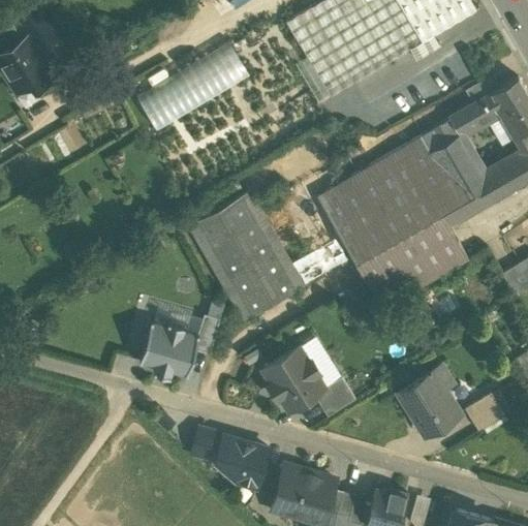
[(469,0),(325,0),(286,24),(331,98),(408,52),(414,62),(439,48),(433,36),(476,10),(469,0)]
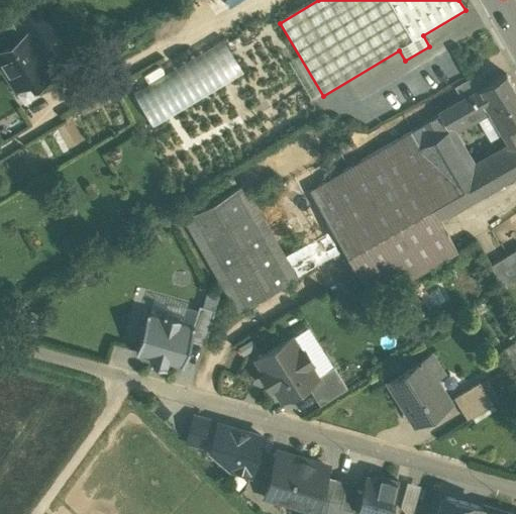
[(12,23),(0,30),(0,49),(21,36),(12,23)]
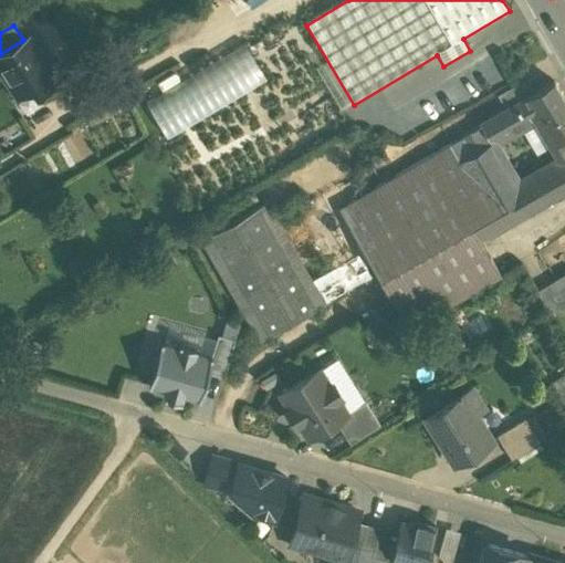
[(23,40),(0,54),(0,66),(10,83),(11,82),(21,97),(34,89),(38,94),(58,81),(39,50),(38,51),(28,37),(23,40)]
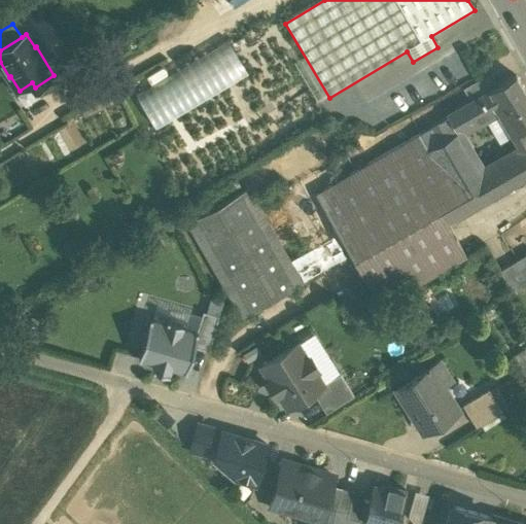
[(139,99),(158,131),(248,74),(229,43),(139,99)]
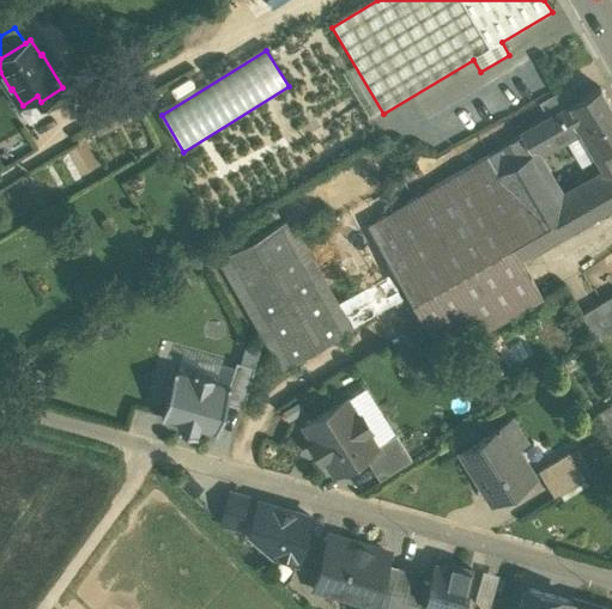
[(571,108),(570,109),(582,129),(600,160),(611,153),(611,110),(600,91),(571,108)]
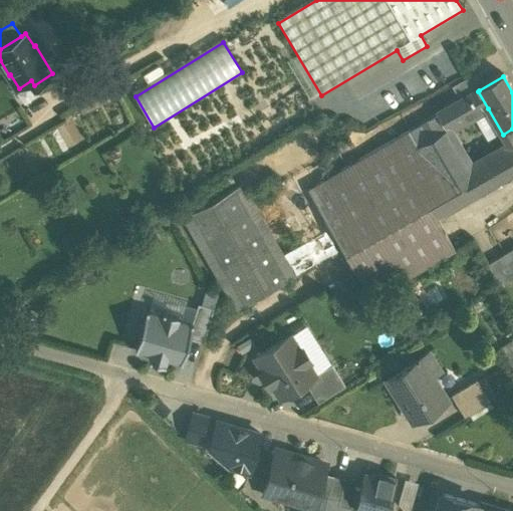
[(472,77),(452,89),(460,101),(478,91),(479,90),(472,77)]
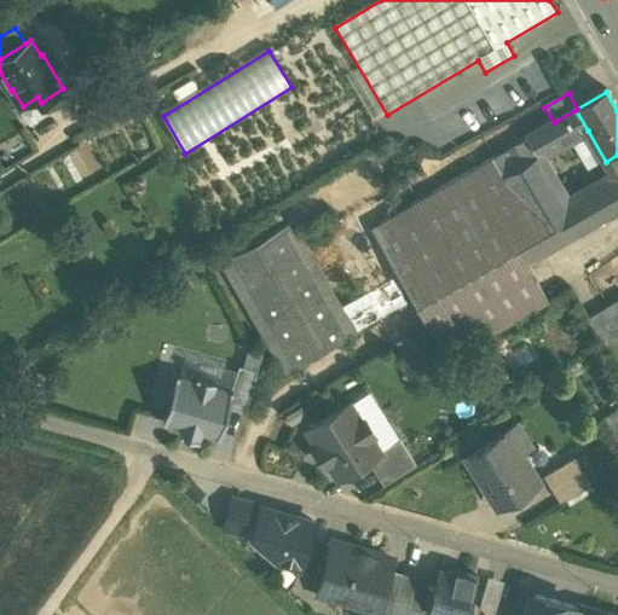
[(554,122),(525,139),(526,141),(537,161),(538,160),(588,131),(576,110),(554,122)]
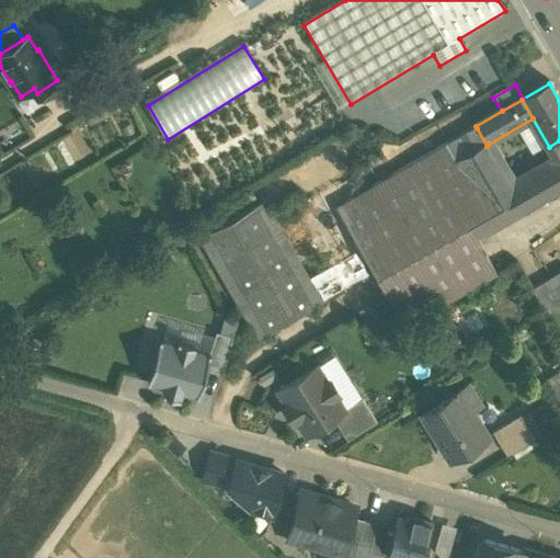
[(513,189),(488,145),(487,146),(477,128),(447,146),(483,206),(511,191),(511,190),(513,189)]
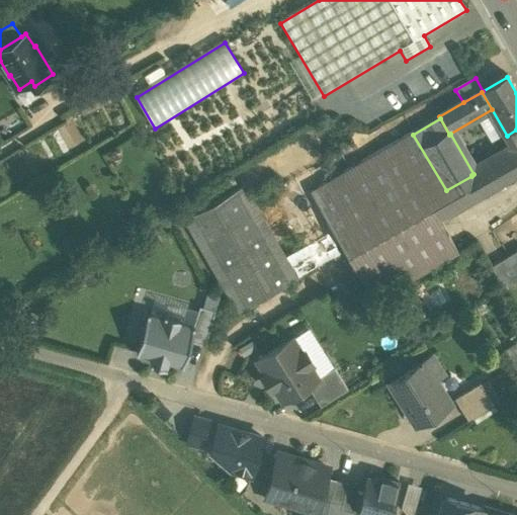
[(412,134),(310,194),(374,305),(458,255),(439,222),(437,223),(426,202),(446,190),(413,135),(412,134)]
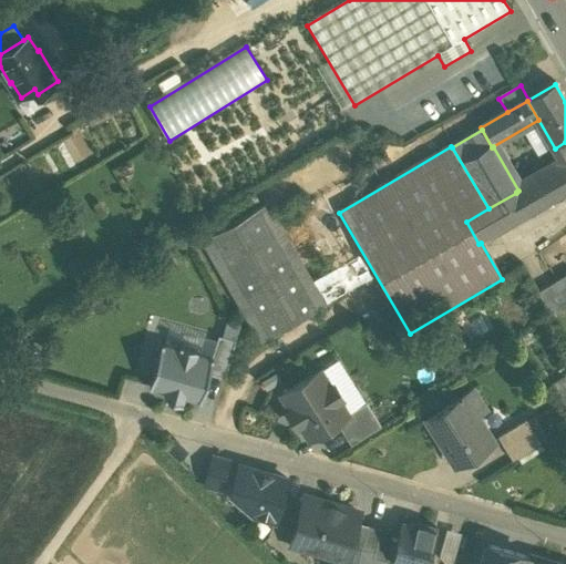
[(565,163),(518,191),(516,192),(516,193),(530,215),(565,194),(565,163)]
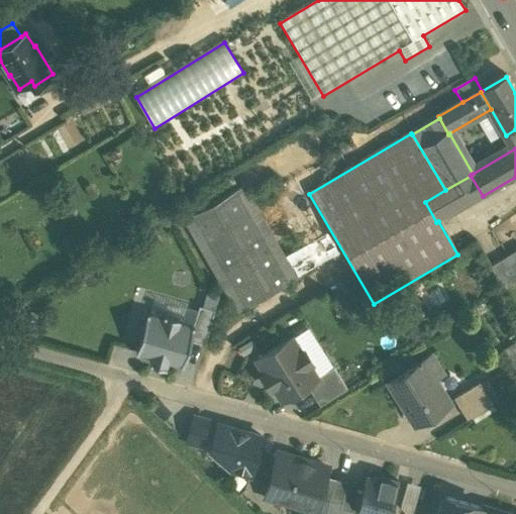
[(445,190),(425,202),(436,222),(438,221),(483,196),(471,176),(445,190)]
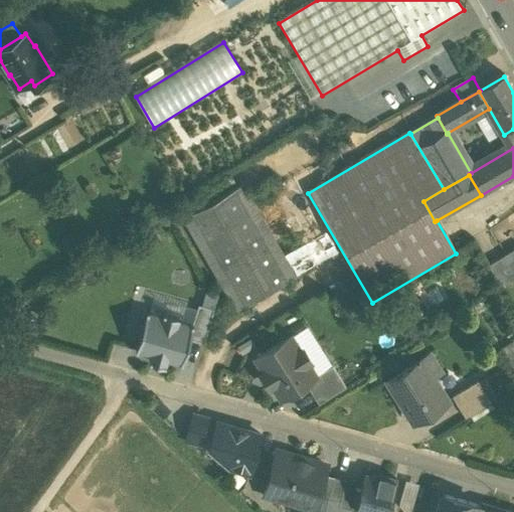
[(243,189),(186,221),(238,313),(295,280),(292,276),(293,276),(243,189)]
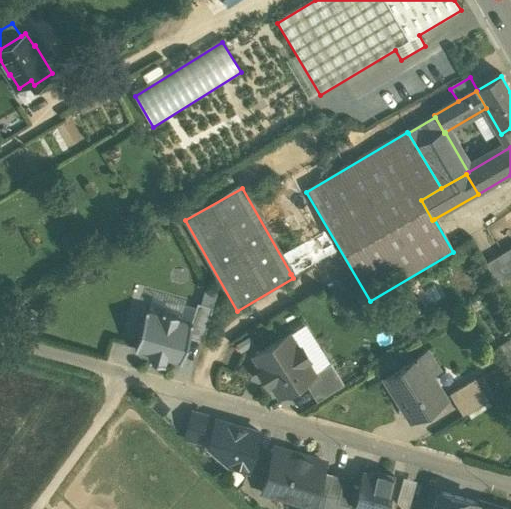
[(510,251),(497,260),(510,281),(510,251)]
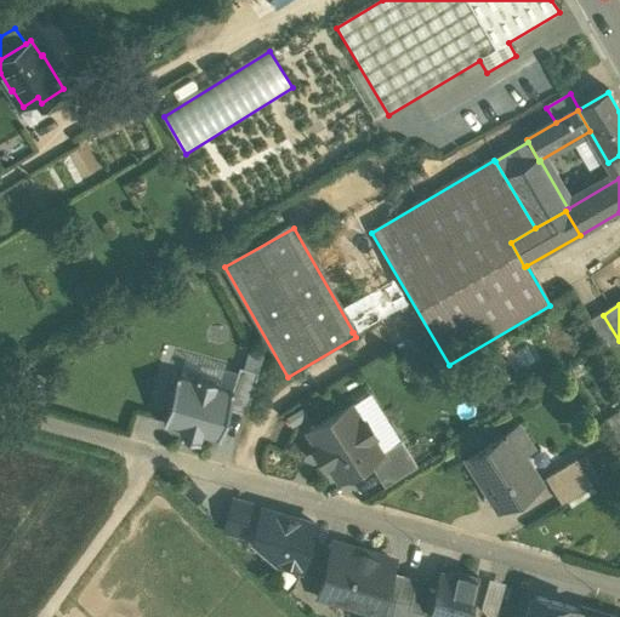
[(619,341),(603,315),(590,324),(607,350),(619,344),(619,341)]
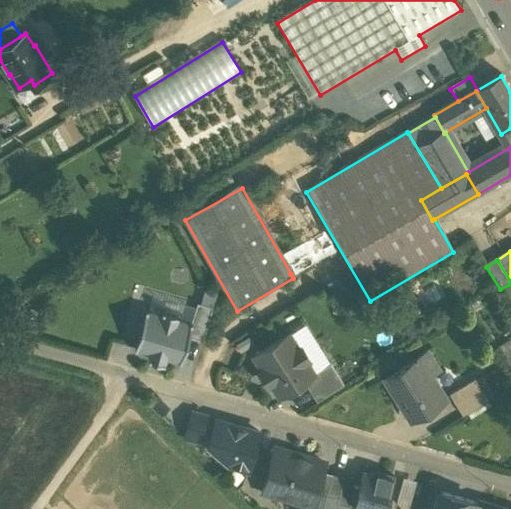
[(189,340),(203,344),(213,310),(198,305),(192,325),(193,326),(189,340)]
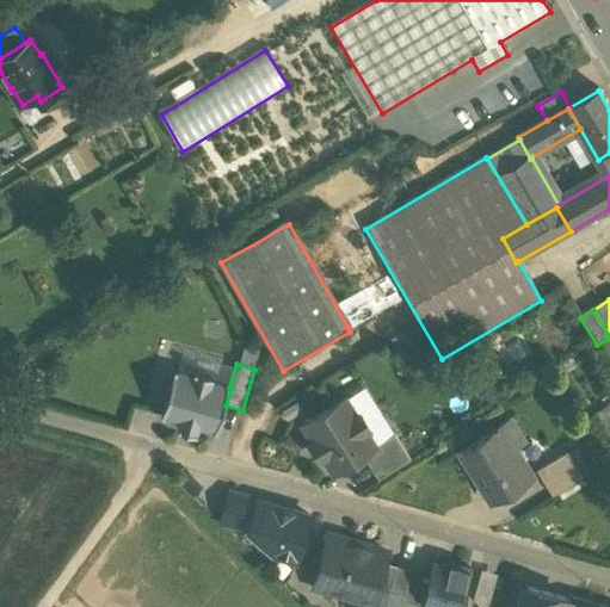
[(192,378),(174,372),(161,420),(180,425),(178,432),(197,438),(199,431),(217,435),(226,406),(230,389),(213,383),(214,378),(195,373),(192,378)]
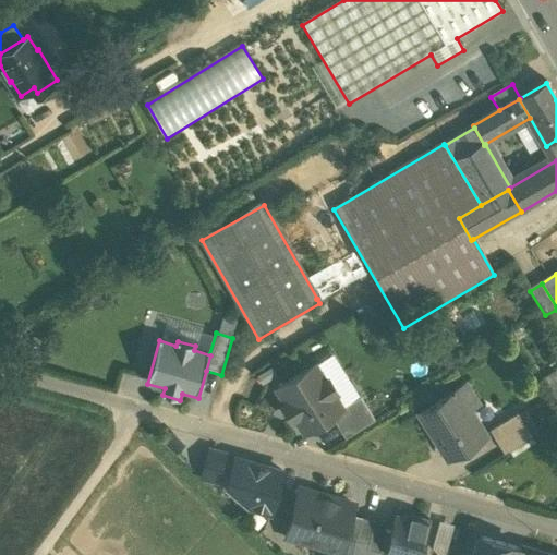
[(315,368),(277,391),(287,406),(282,408),(292,423),(295,421),(305,435),(331,419),(343,411),(342,410),(334,397),(338,395),(328,379),(325,382),(315,368)]
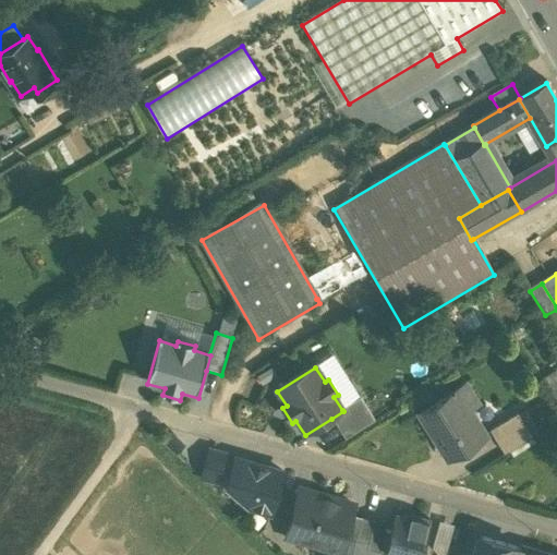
[(556,372),(543,381),(556,402),(556,372)]
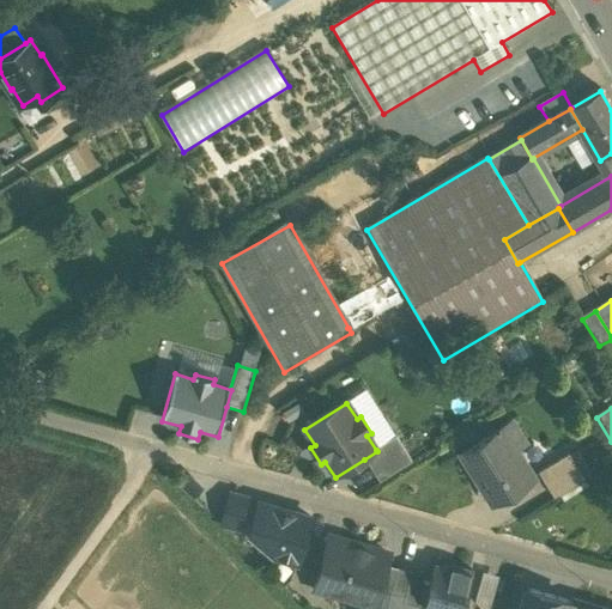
[(511,425),(497,434),(509,454),(515,450),(515,451),(525,445),(511,425)]
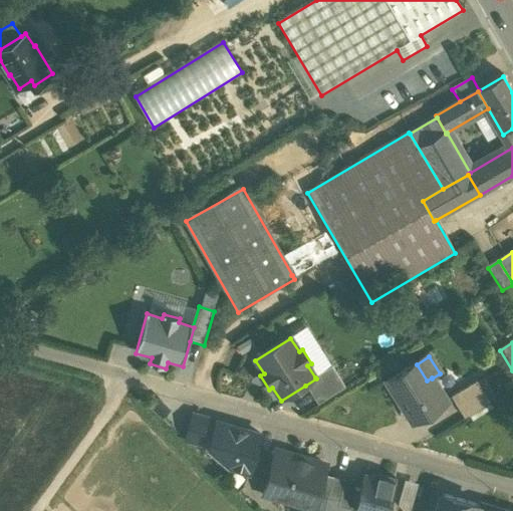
[(427,380),(417,364),(387,384),(413,425),(448,403),(432,378),(432,377),(427,380)]
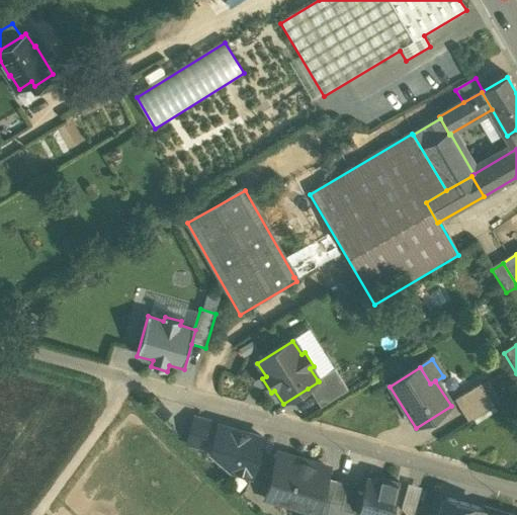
[(335,370),(318,380),(319,381),(308,389),(321,409),(348,392),(335,370)]
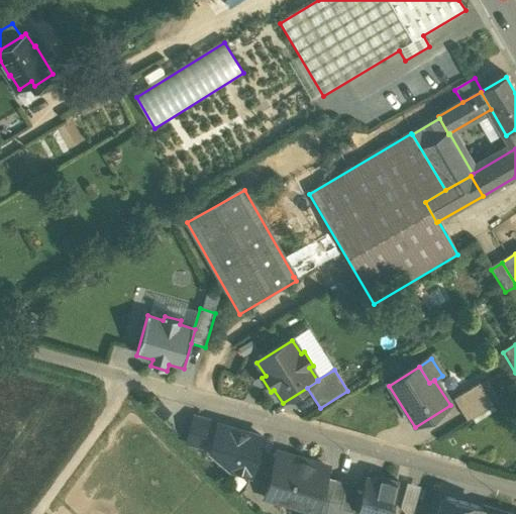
[(494,406),(480,385),(454,401),(468,422),(494,406)]
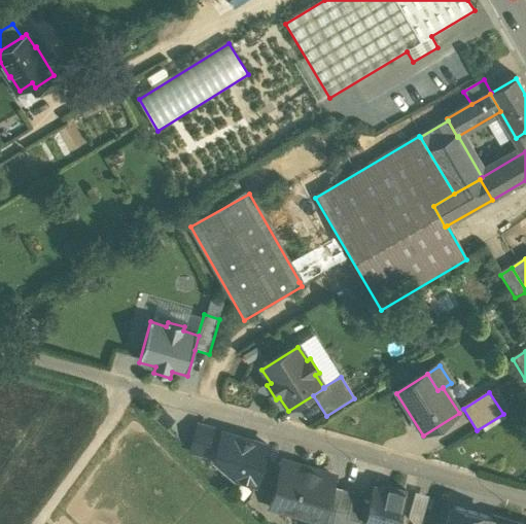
[(222,435),(199,428),(191,453),(215,460),(222,435)]
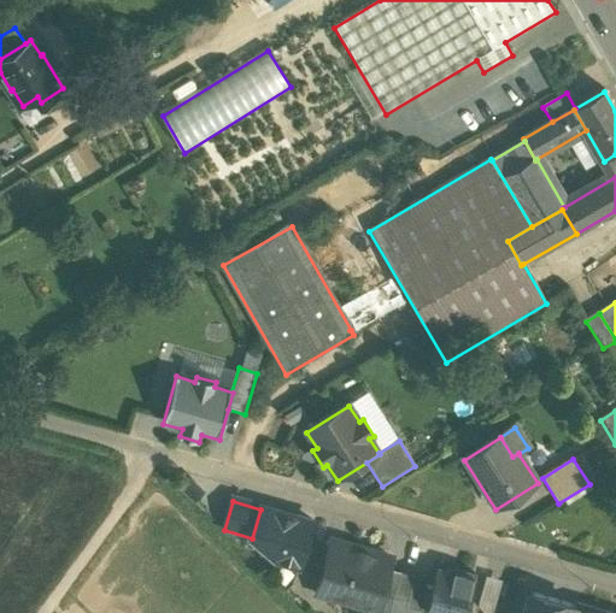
[(300,569),(314,524),(262,510),(253,538),(279,564),(300,569)]
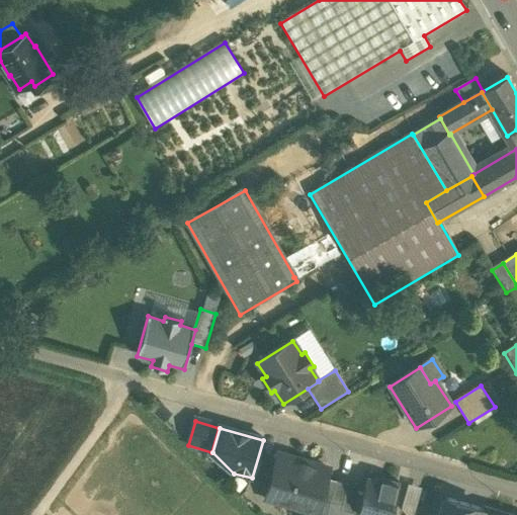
[(328,470),(279,457),(267,500),(315,514),(316,514),(325,480),(328,470)]
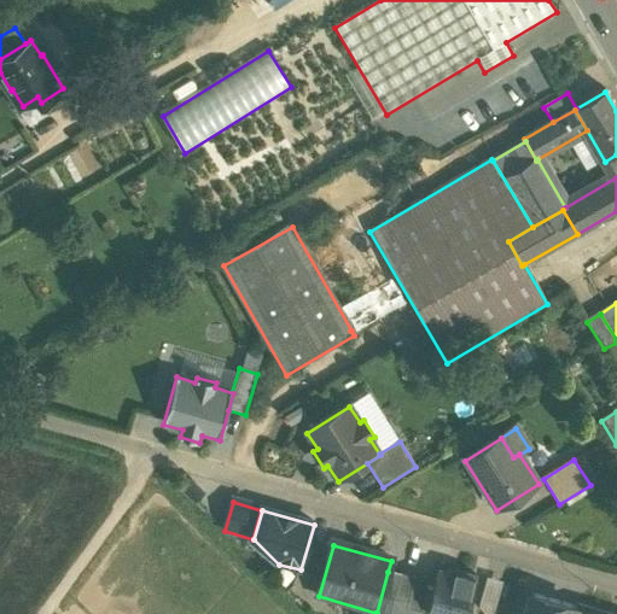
[(402,576),(388,572),(377,613),(376,613),(391,613),(395,602),(402,576)]
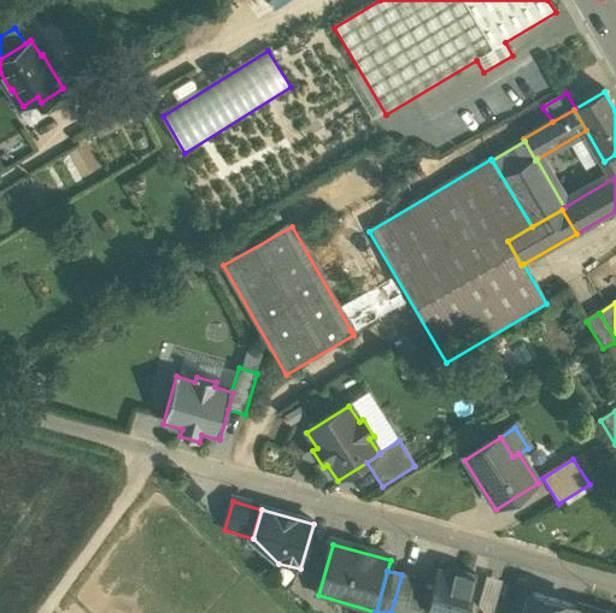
[(453,577),(439,573),(428,611),(433,612),(465,612),(475,578),(455,572),(453,577)]
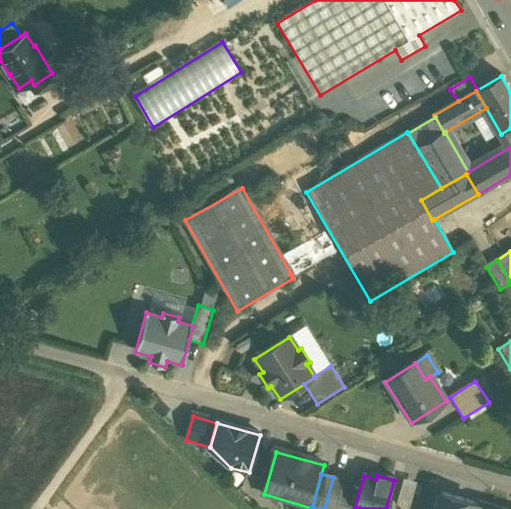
[(345,481),(333,477),(327,499),(339,502),(344,485),(345,481)]
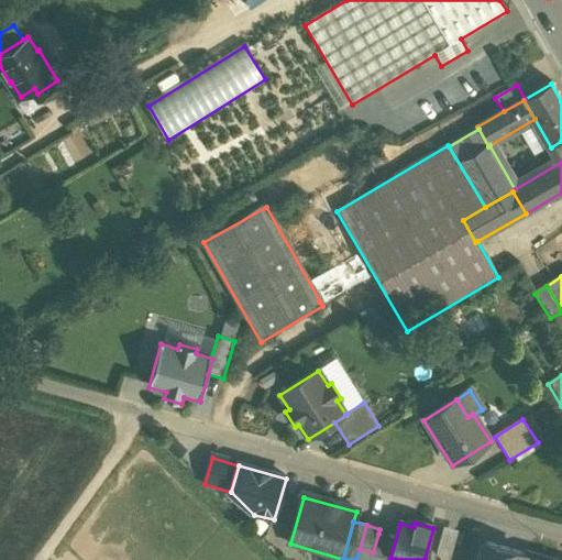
[(390,537),(378,534),(373,552),(371,558),(375,559),(385,559),(390,537)]
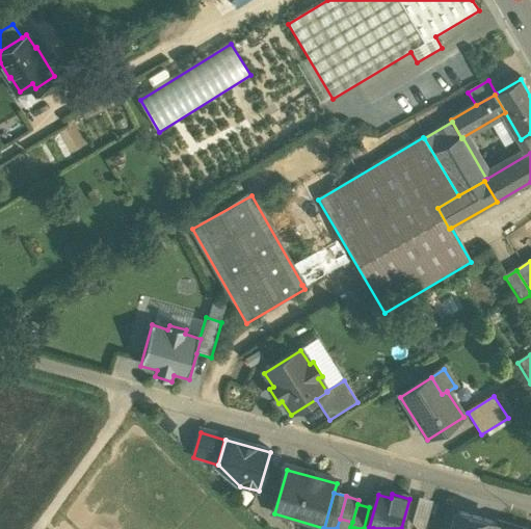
[(496,528),(497,526),(459,516),(454,528),(496,528)]
